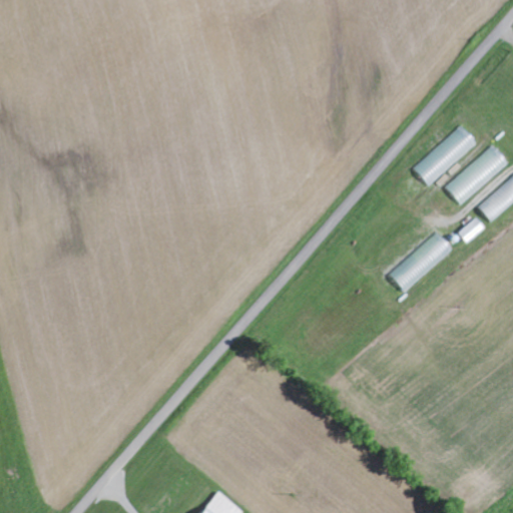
[(413,170),(429,188),(476,144),(460,127),(413,170)]
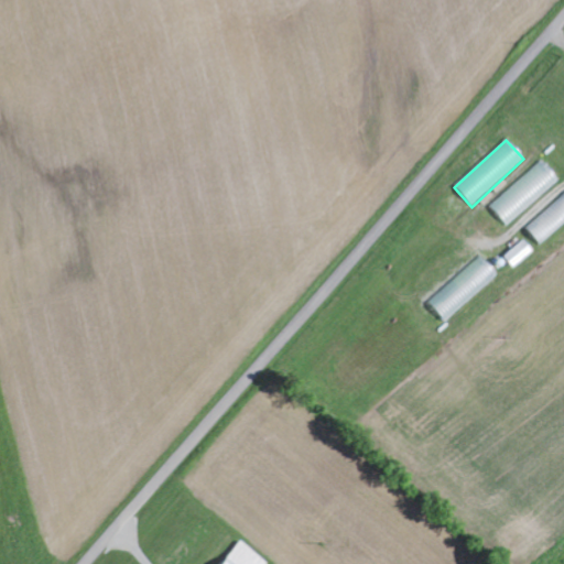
[(489,208),(507,227),(557,181),(541,162),(489,208)]
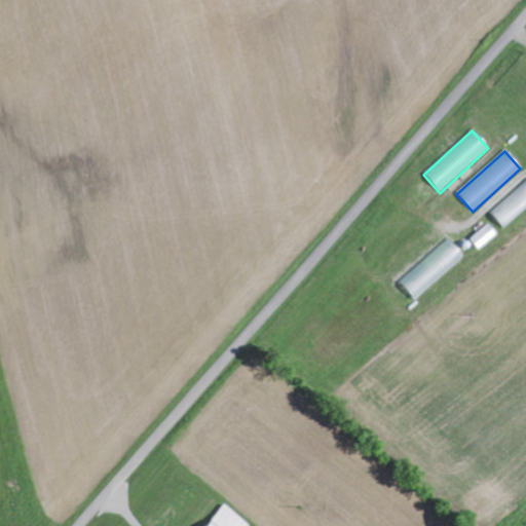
[(525,209),(525,181),(489,215),(503,230),(525,209)]
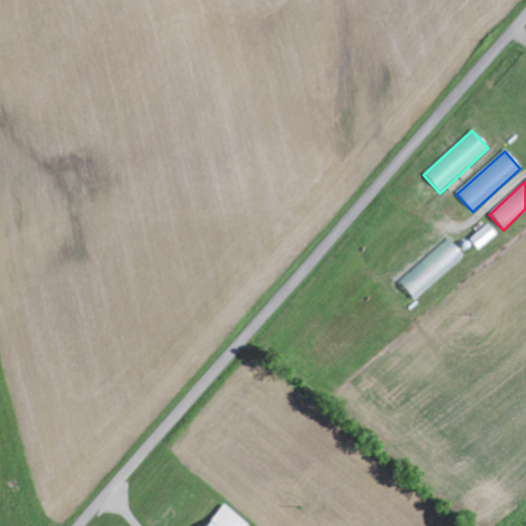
[(477,251),(495,235),(487,225),(468,240),(477,251)]
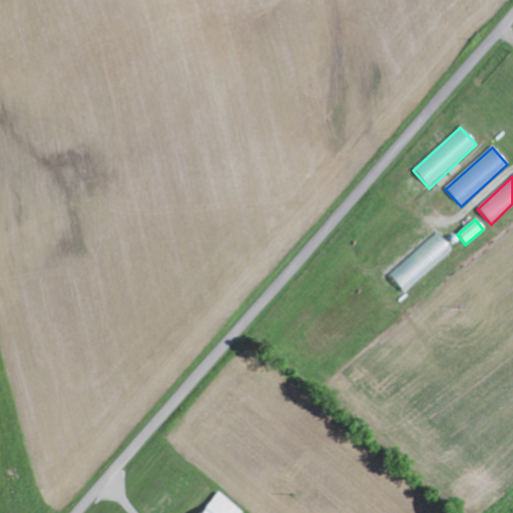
[(404,294),(452,251),(437,234),(389,277),(404,294)]
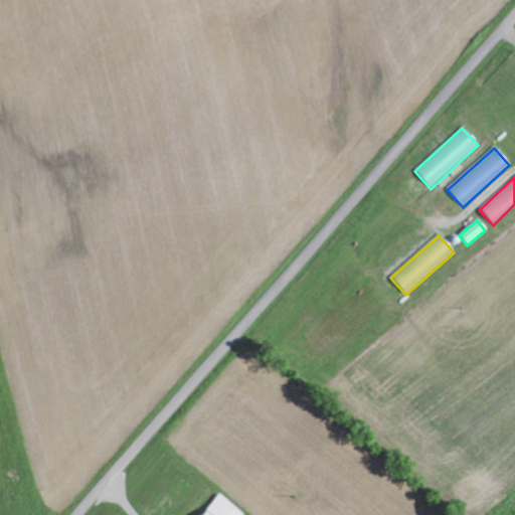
[(200,514),(240,514),(219,495),(200,514)]
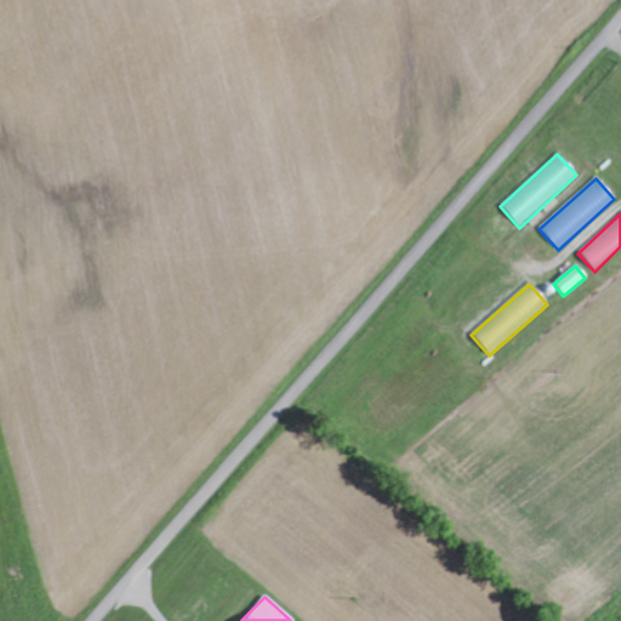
All buildings are outlined.
